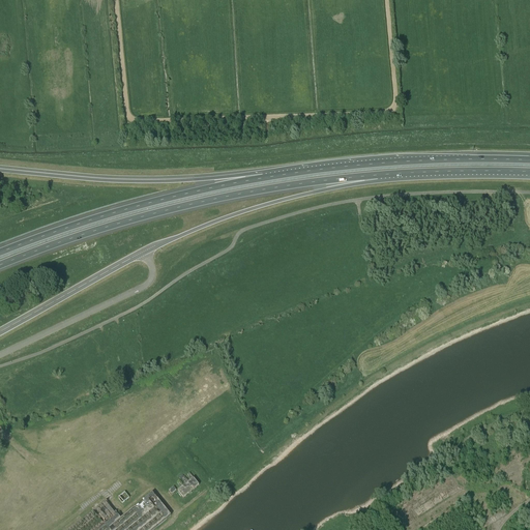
[(192,480),(187,475),(184,477),(182,475),(179,478),(180,480),(182,479),(186,484),(188,482),(192,480)]
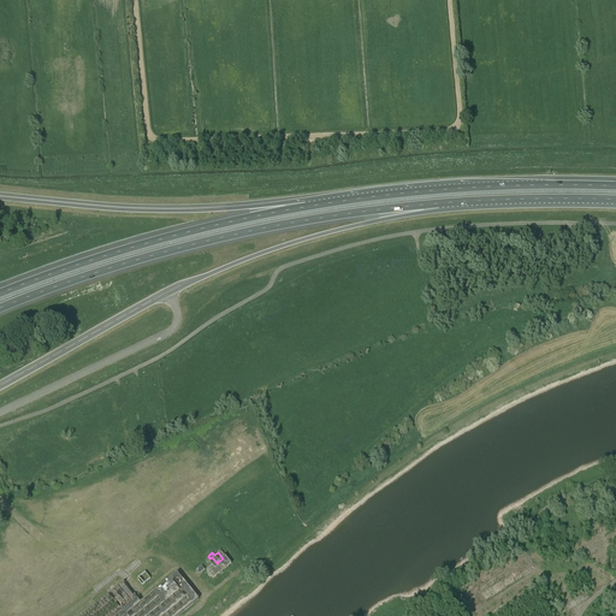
[(225,556),(223,558),(219,561),(225,569),(231,564),(225,556)]
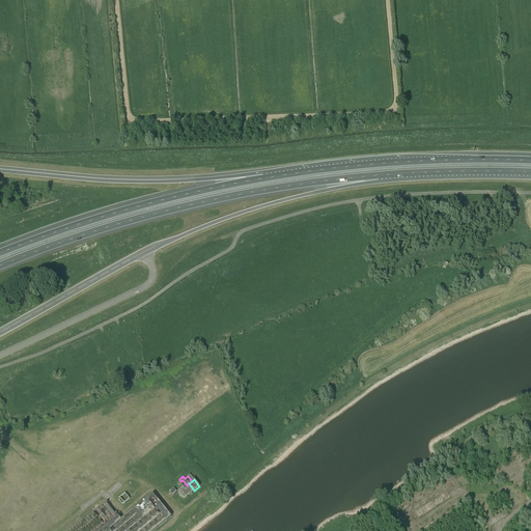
[(189,483),(187,485),(184,487),(189,495),(194,491),(189,483)]
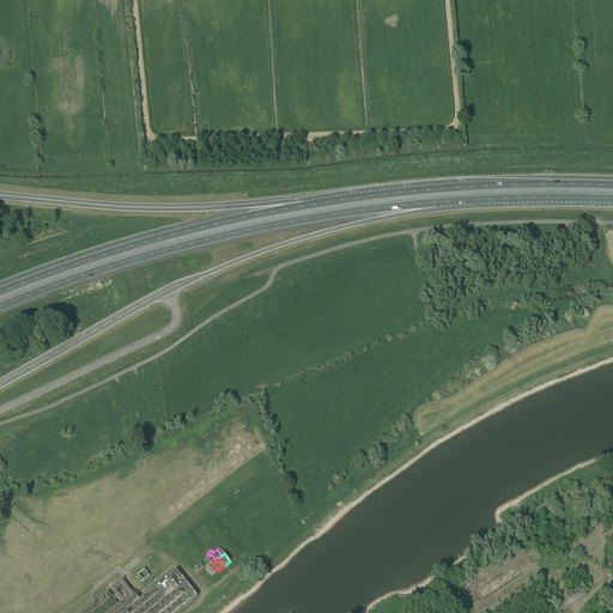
[(212,563),(210,565),(206,568),(212,576),(218,571),(212,563)]
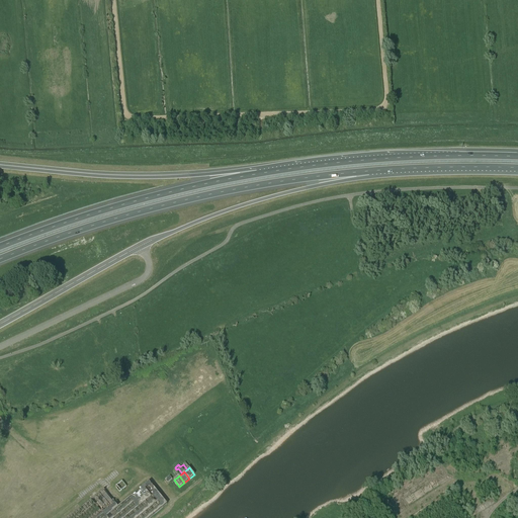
[(149,482),(118,507),(100,486),(59,517),(150,517),(167,505),(149,482)]
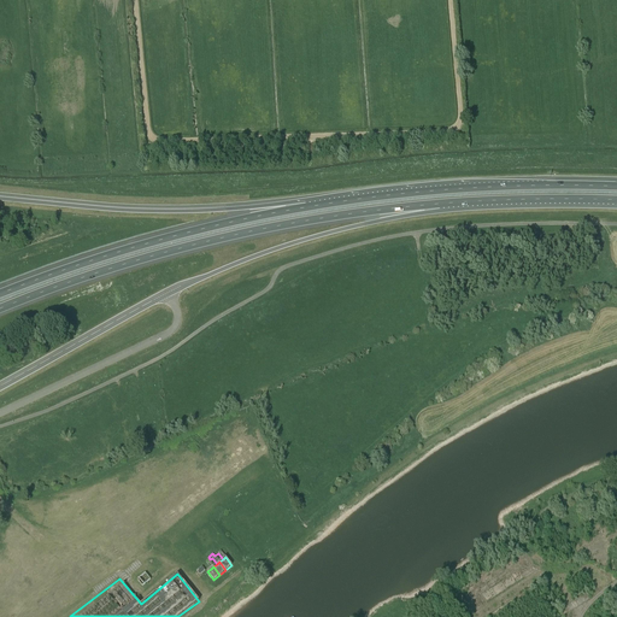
[(145,574),(137,581),(142,587),(151,580),(145,574)]
